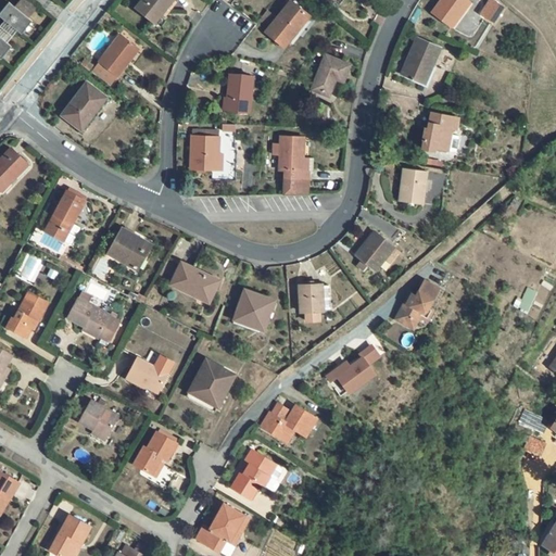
[(143,0),(137,9),(154,23),(162,13),(166,8),(172,0),(143,0)]
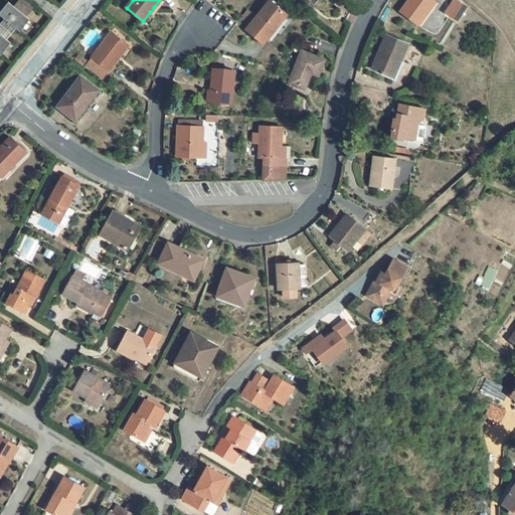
[(161,0),(159,0),(154,7),(158,10),(164,2),(161,0)]
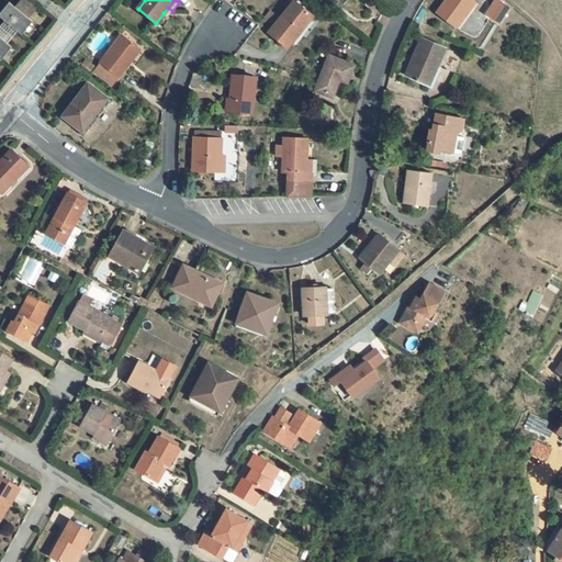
[(475,1),(473,0),(446,0),(437,13),(457,27),(475,1)]
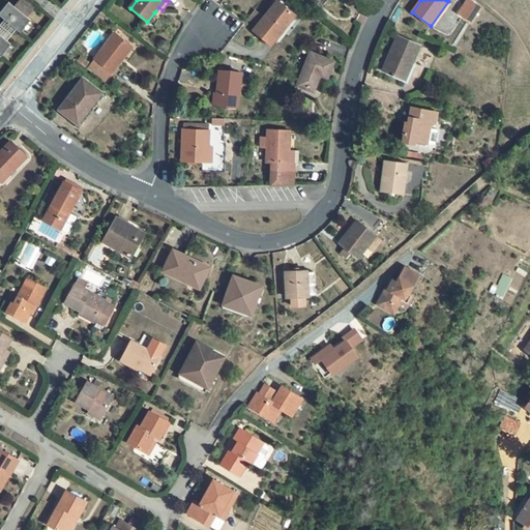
[(21,1),(16,7),(27,17),(32,10),(21,1)]
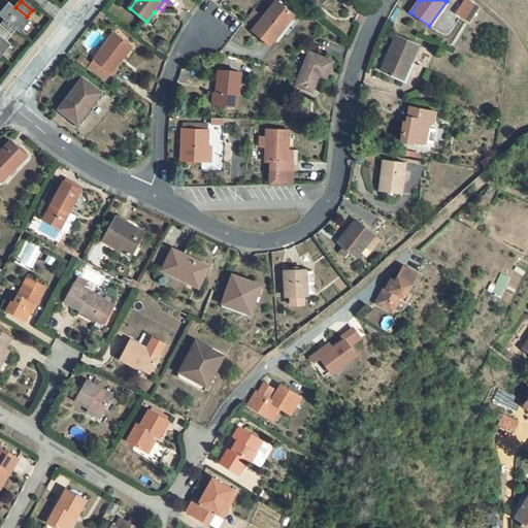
[(293,14),(276,1),(253,31),(270,45),(284,28),(283,28),(293,14)]
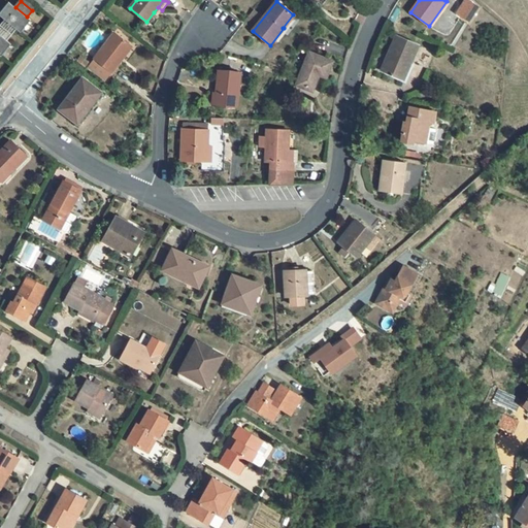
[(8,2),(0,12),(0,15),(5,20),(17,29),(21,32),(31,21),(27,17),(15,7),(8,2)]
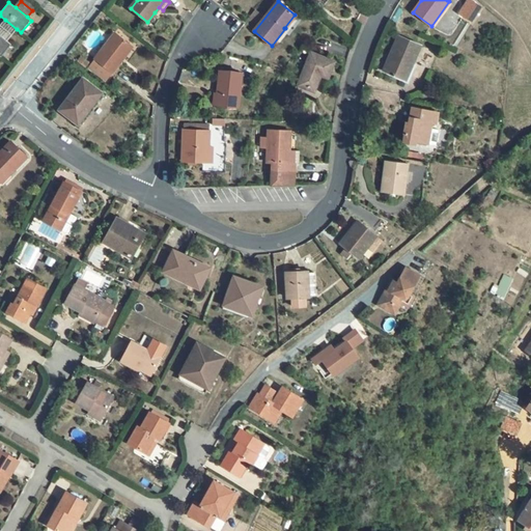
[(254,11),(247,20),(254,26),(261,17),(254,11)]
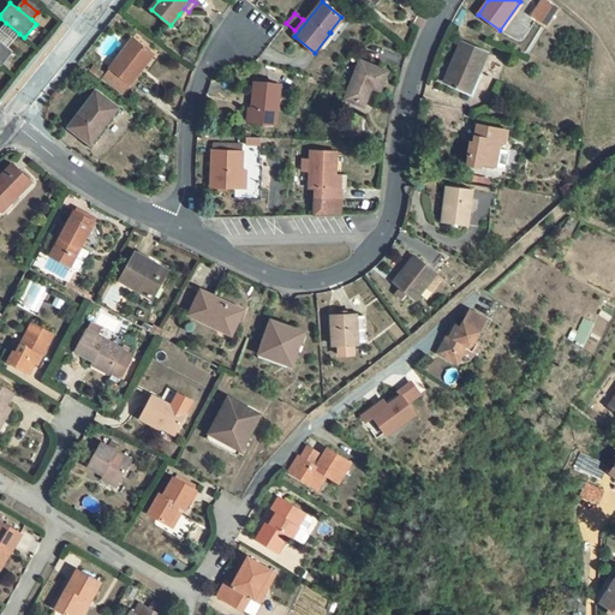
[(6,23),(0,30),(0,41),(7,48),(19,34),(6,23)]
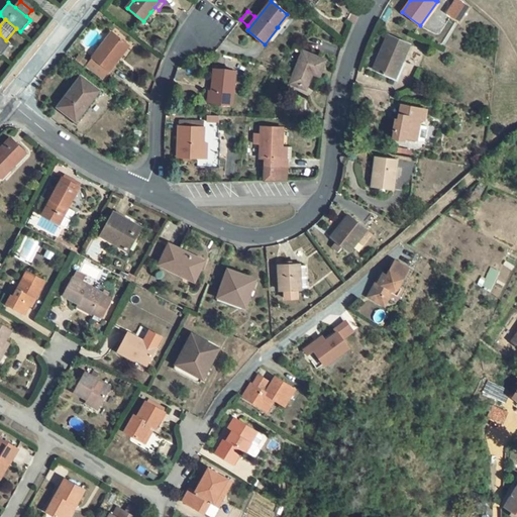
[(112,32),(92,59),(87,65),(104,79),(109,72),(119,59),(117,57),(127,43),(112,32)]
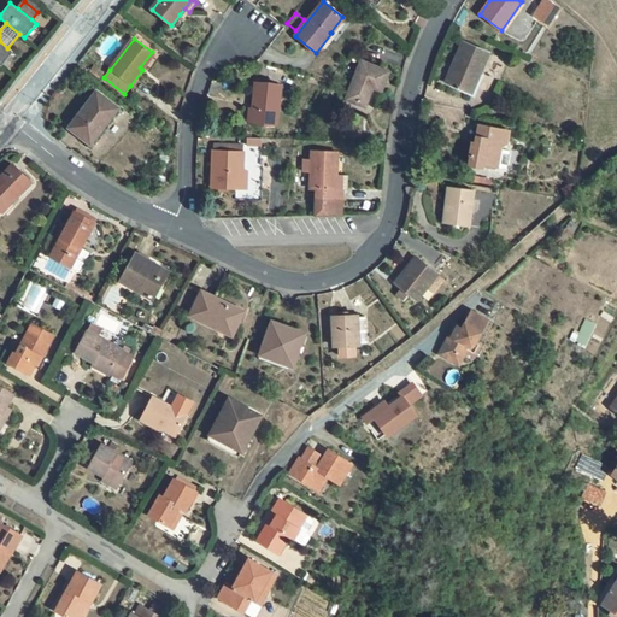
[(0,64),(1,65),(13,52),(7,48),(0,41),(0,64)]
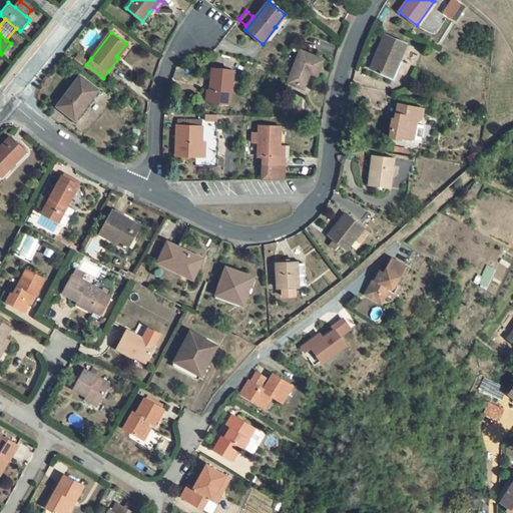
[(407,44),(385,35),(378,53),(380,53),(377,59),(375,58),(371,69),(392,78),(407,44)]
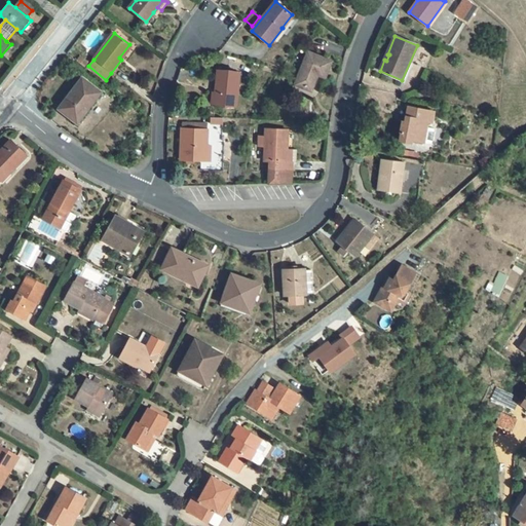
[(129,44),(119,58),(121,60),(132,46),(129,44)]
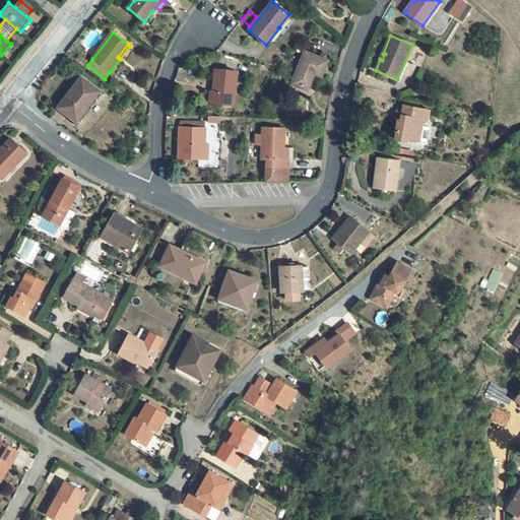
[(328,61),(305,52),(291,84),(308,90),(313,77),(312,76),(313,73),(314,74),(321,77),(328,61)]
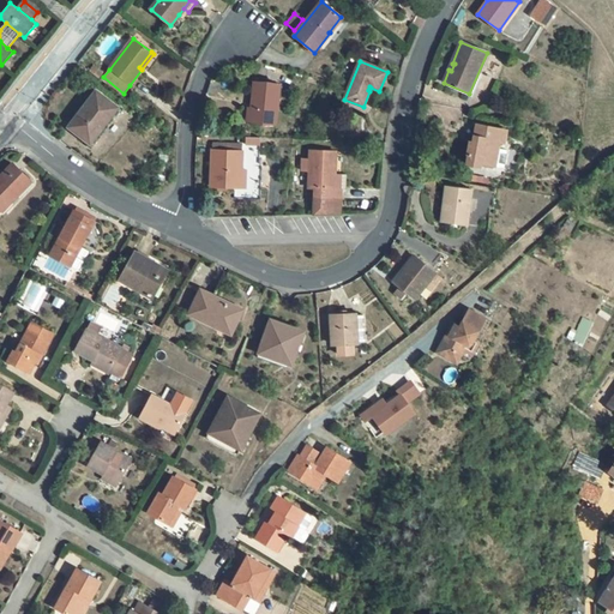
[(95,67),(91,72),(98,78),(103,73),(95,67)]
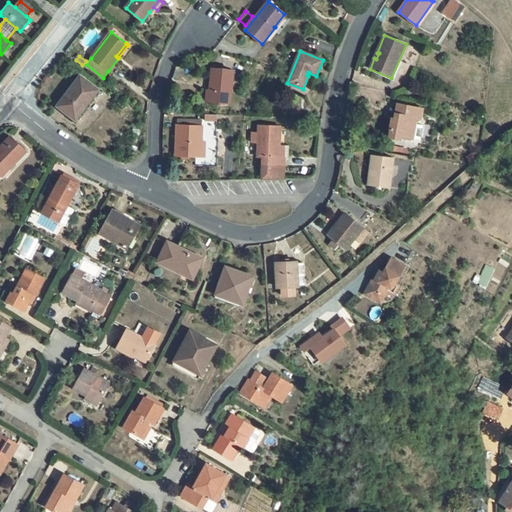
[(232,72),(212,70),(210,90),(210,101),(229,103),(232,72)]
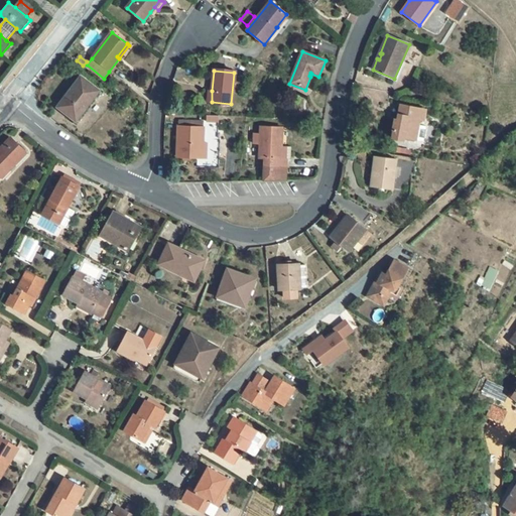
[(81,77),(57,107),(76,121),(99,91),(81,77)]
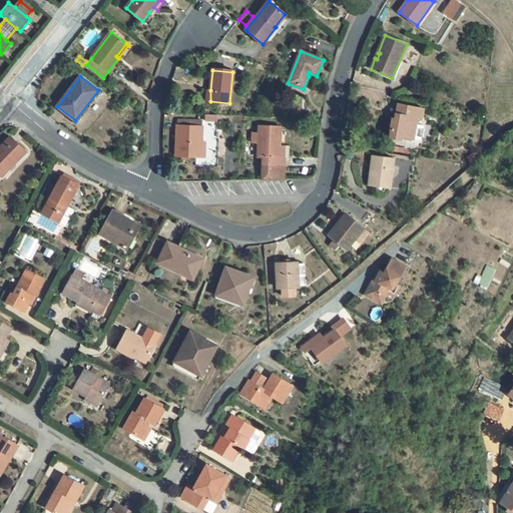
[(423,109),(398,104),(397,113),(396,119),(393,119),(391,129),(392,129),(390,138),(401,140),(402,137),(414,139),(417,124),(416,123),(417,119),(421,119),(423,109)]
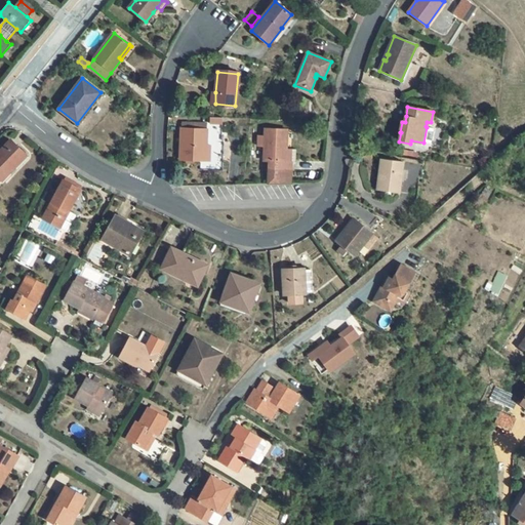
[(200,170),(223,171),(224,144),(221,143),(223,125),(207,124),(207,125),(191,124),(191,129),(184,128),(182,128),(180,160),(200,161),(200,170)]
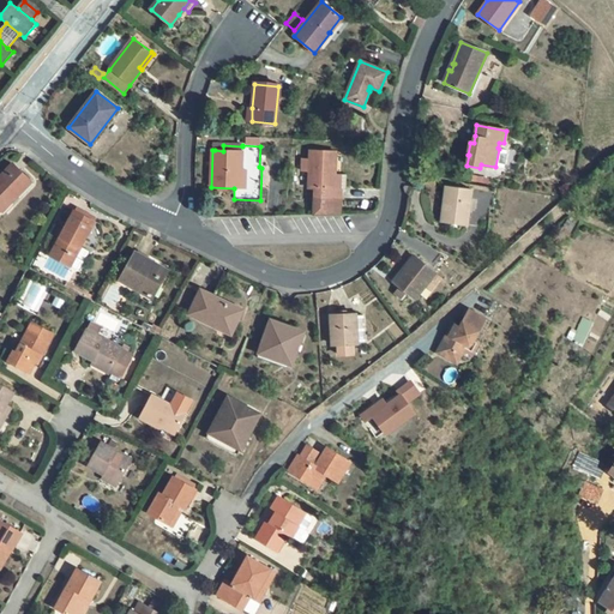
[(336,152),(311,151),(309,160),(302,160),(301,172),(309,172),(308,188),(315,188),(314,215),(339,215),(341,190),(345,190),(347,175),(335,175),(336,152)]
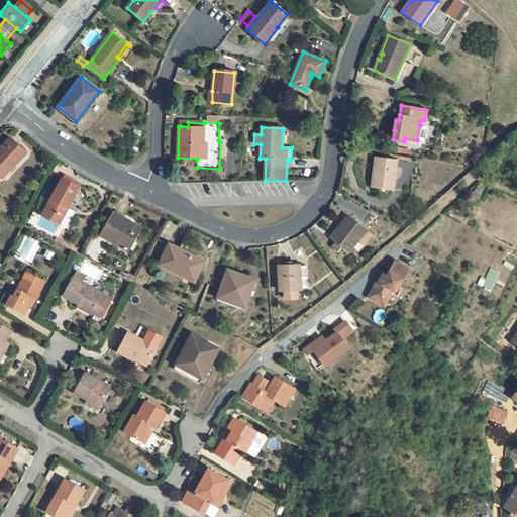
[(10,137),(0,147),(0,175),(2,177),(18,162),(17,161),(25,152),(10,137)]
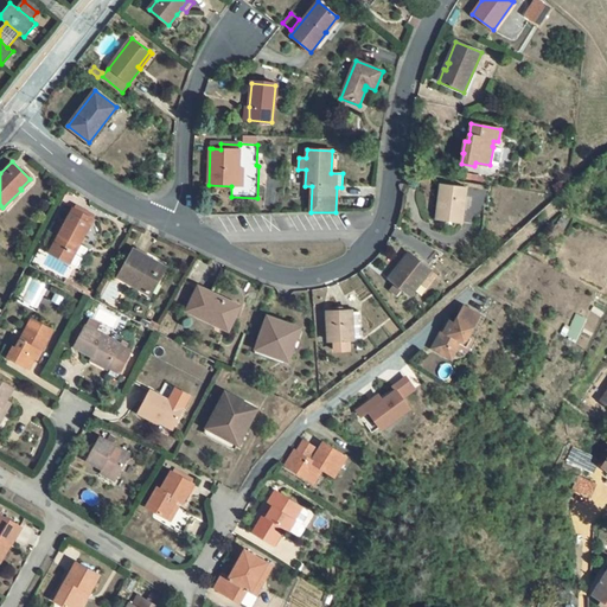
[(467,186),(441,184),(436,219),(462,223),(467,186)]
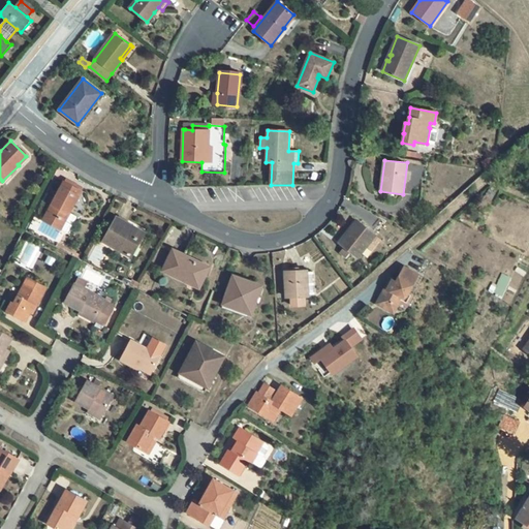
[(82,190),(64,181),(47,212),(64,222),(82,190)]
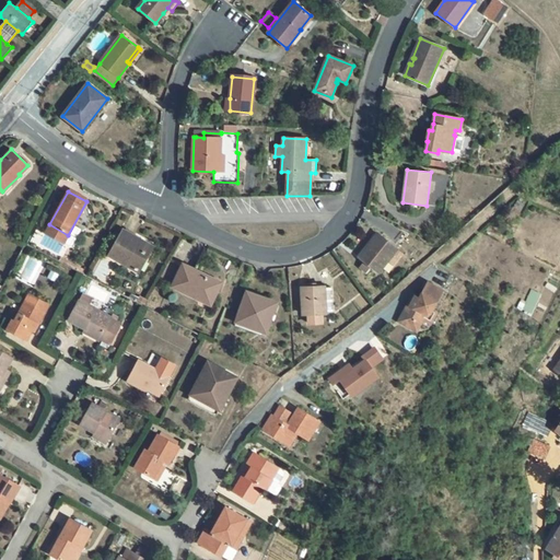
[(517,200),(512,208),(520,212),(525,205),(517,200)]
